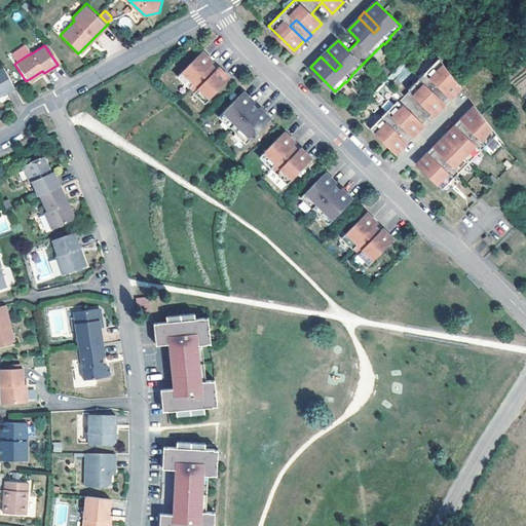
[(178,76),(189,86),(190,85),(194,90),(193,91),(204,103),(230,78),(219,67),(217,69),(214,66),(212,64),(214,62),(202,50),(178,76)]
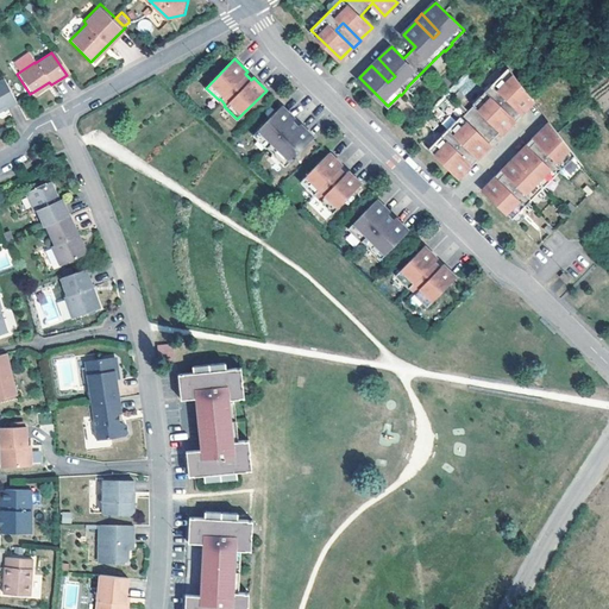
[(378,58),(377,58),(375,61),(370,64),(371,66),(388,82),(395,76),(378,58)]
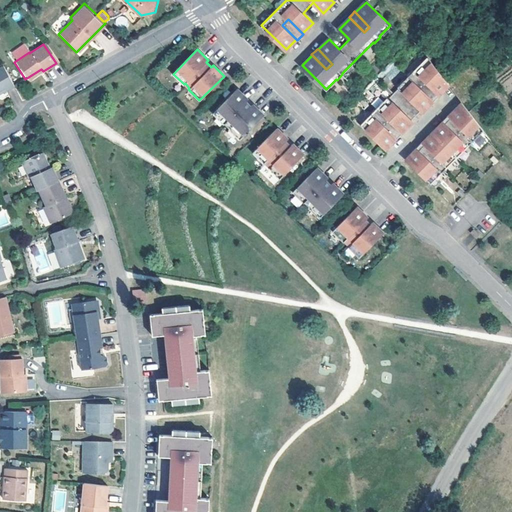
[(410,78),(378,110),(377,109),(372,115),(373,115),(362,126),(386,150),(396,139),(382,125),(388,119),(402,134),(412,123),(411,122),(422,111),(423,112),(433,102),(419,88),(425,82),(439,96),(450,86),(429,59),(416,73),(415,72),(409,77),(410,78)]
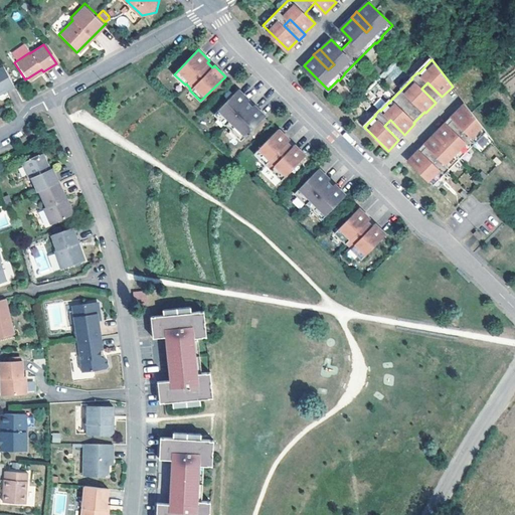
[(2,93),(11,88),(0,66),(0,90),(2,93)]
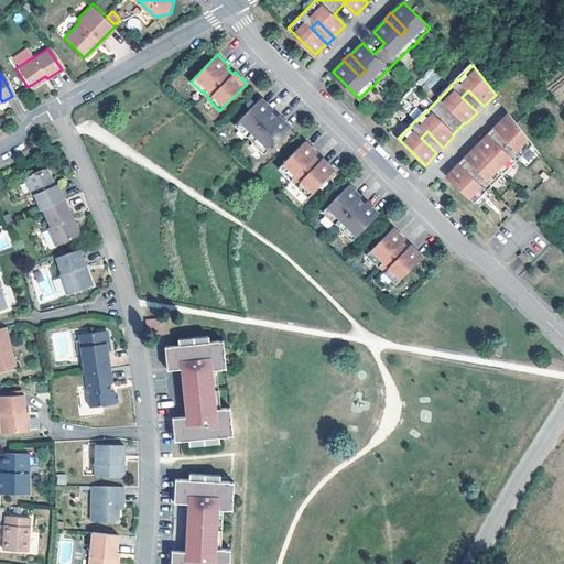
[(477,112),(478,114),(481,110),(485,107),(484,106),(468,90),(462,97),(477,112)]
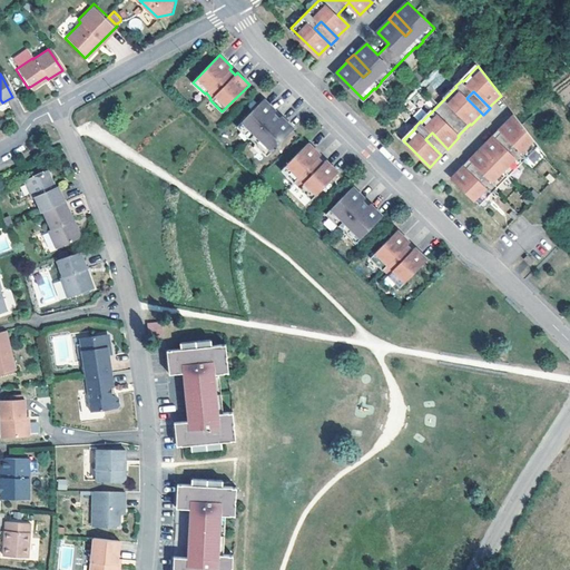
[(237,126),(249,138),(249,137),(255,143),(254,143),(266,155),(294,128),(282,116),(279,118),(276,116),(274,112),(276,110),(264,98),(237,126)]
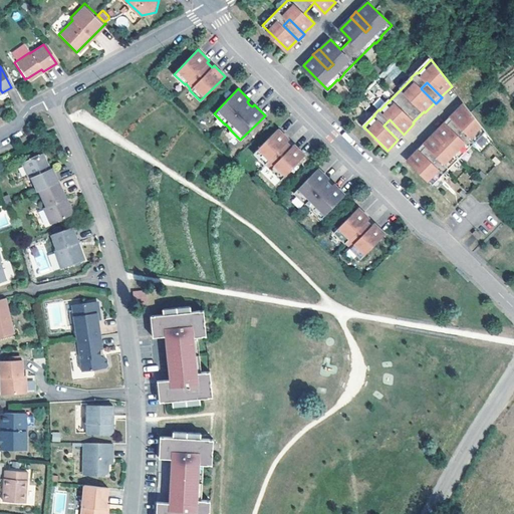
[(446,123),(436,135),(425,145),(439,160),(433,165),(420,151),(409,161),(432,185),(443,174),(444,175),(450,169),(449,169),(470,147),(471,148),(476,143),(475,142),(486,132),(471,112),(470,110),(466,104),(452,118),(466,133),(460,139),(446,123)]
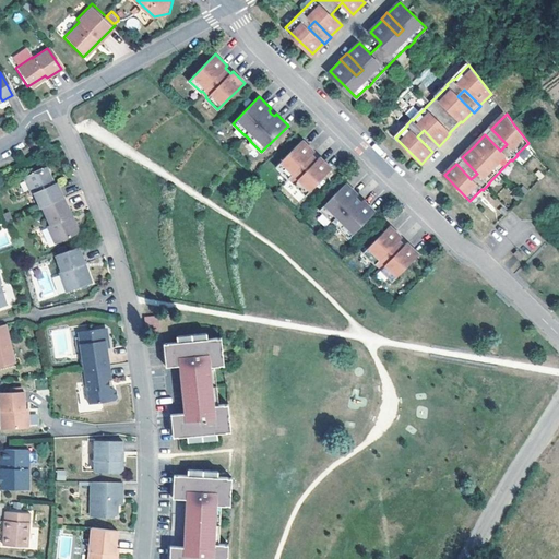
[(507,144),(491,129),(490,128),(487,131),(484,133),(485,134),(500,151),(507,144)]
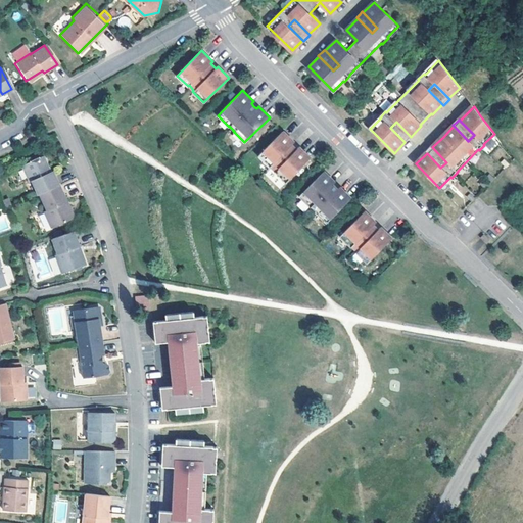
[(405,142),(406,143),(409,140),(412,137),(411,137),(396,122),(390,128),(405,142)]
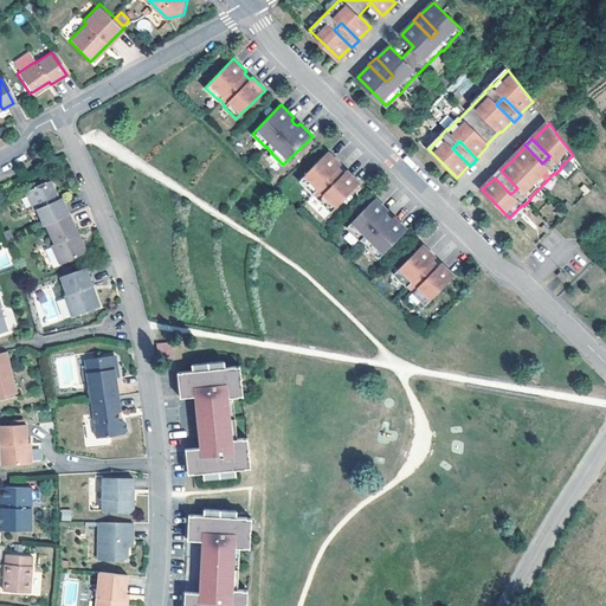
[(298,180),(311,193),(313,193),(318,198),(317,199),(330,212),(359,182),(346,169),(343,172),(341,169),(339,167),(341,165),(328,152),(298,180)]
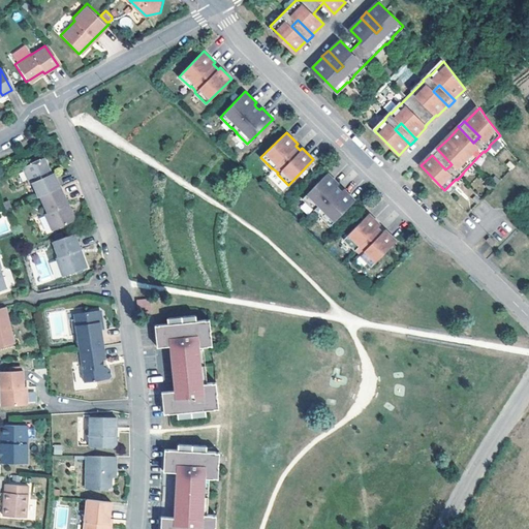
[(431,154),(432,155),(445,169),(452,164),(437,149),(437,148),(433,151),(431,154)]
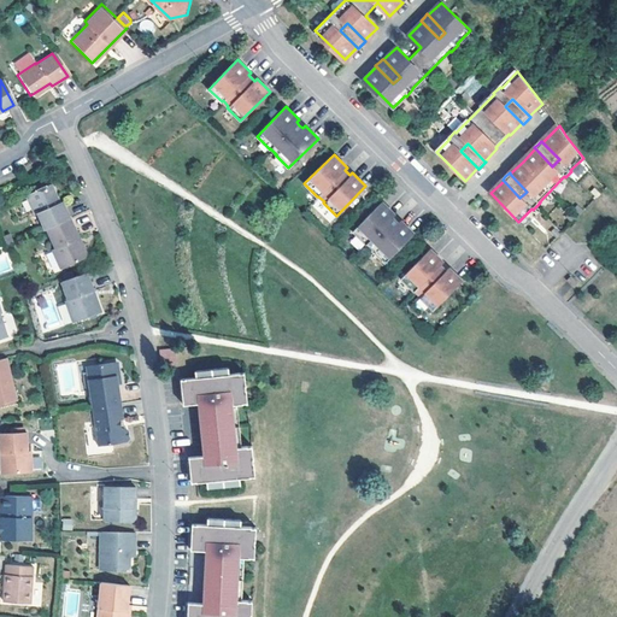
[(35,213),(42,231),(43,230),(66,219),(59,204),(57,204),(53,205),(51,200),(54,198),(50,188),(46,186),(25,195),(24,200),(30,212),(35,213)]
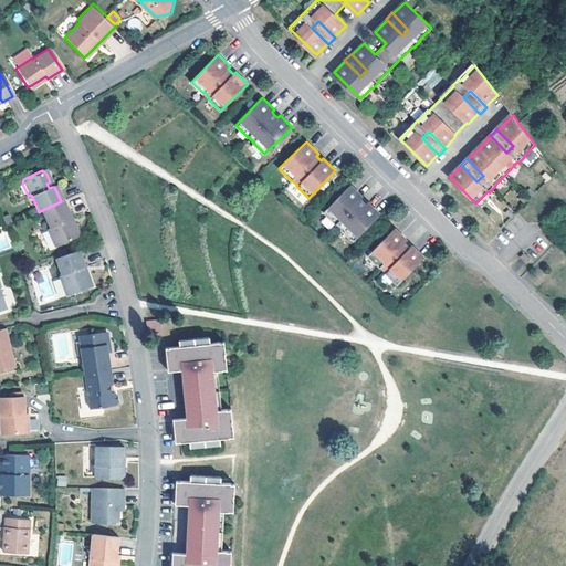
[(323,212),(335,224),(336,223),(341,228),(341,229),(353,241),(379,215),(367,202),(365,205),(363,202),(360,199),(363,197),(350,185),(323,212)]
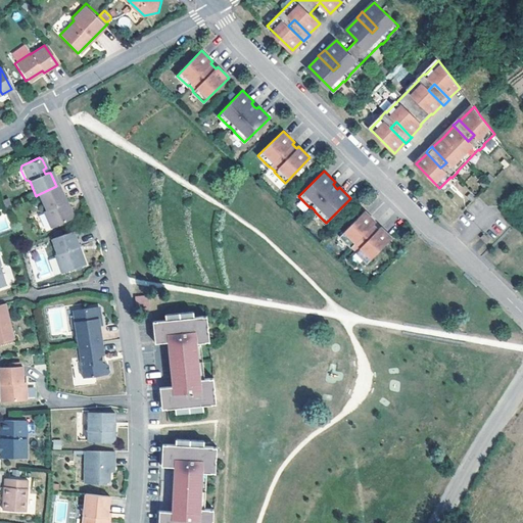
[(64,202),(56,186),(37,195),(44,210),(41,211),(48,228),(72,218),(67,208),(63,207),(61,207),(60,204),(64,202)]
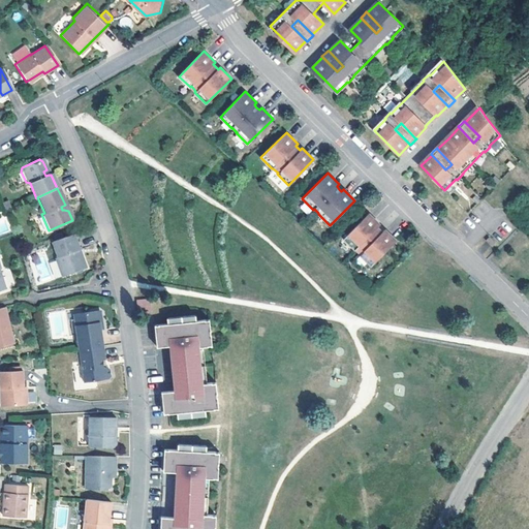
[(1,208),(4,213),(9,211),(7,205),(1,208)]
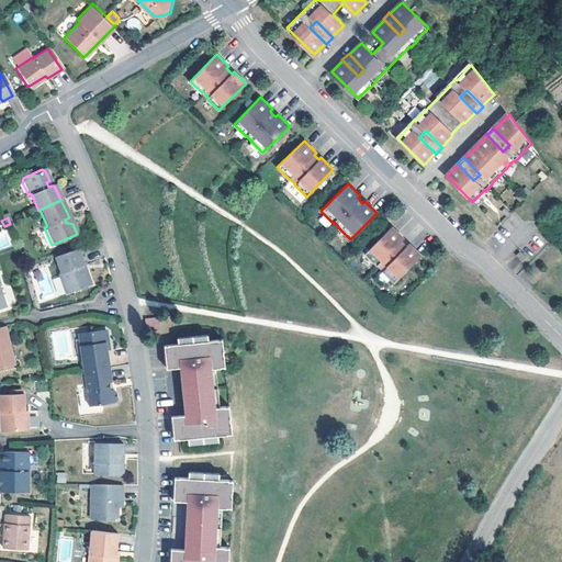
[(364,254),(377,266),(378,265),(382,270),(381,271),(393,282),(420,256),(408,244),(406,246),(404,244),(401,240),(403,238),(391,226),(364,254)]
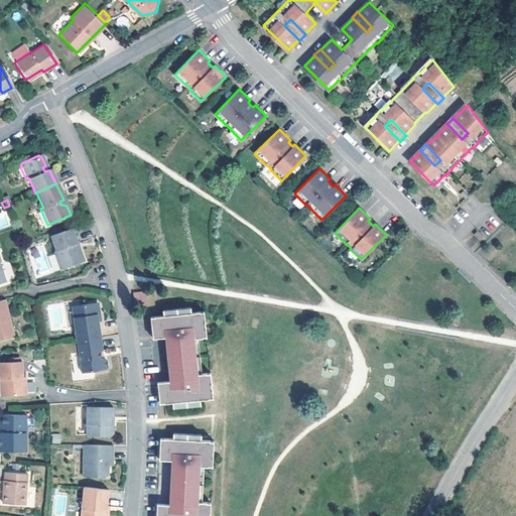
[(0,213),(0,228),(9,224),(3,212),(0,213)]
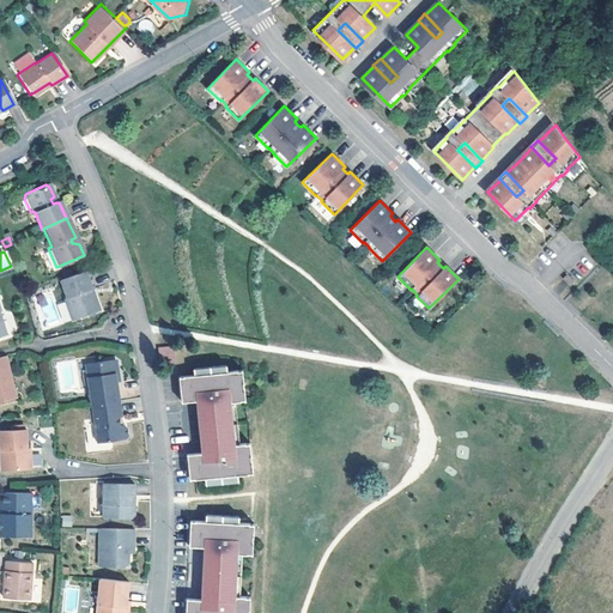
[(89,289),(83,271),(55,280),(70,320),(97,310),(91,293),(87,295),(86,290),(89,289)]
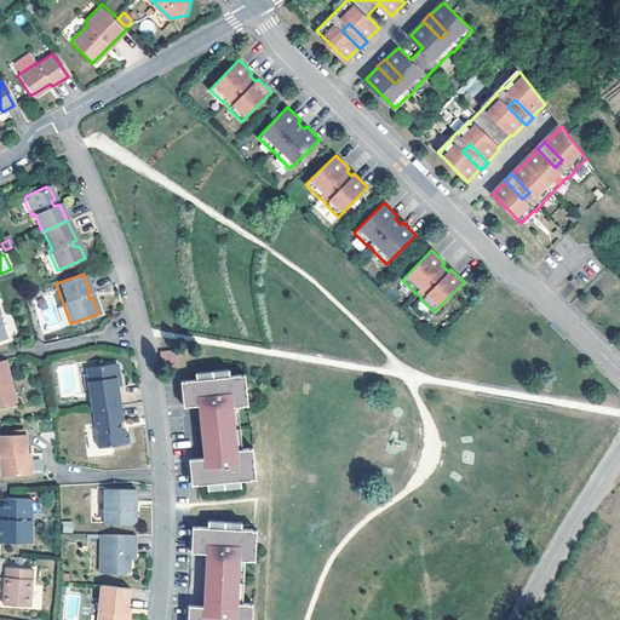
[(569,281),(577,290),(581,285),(573,277),(569,281)]
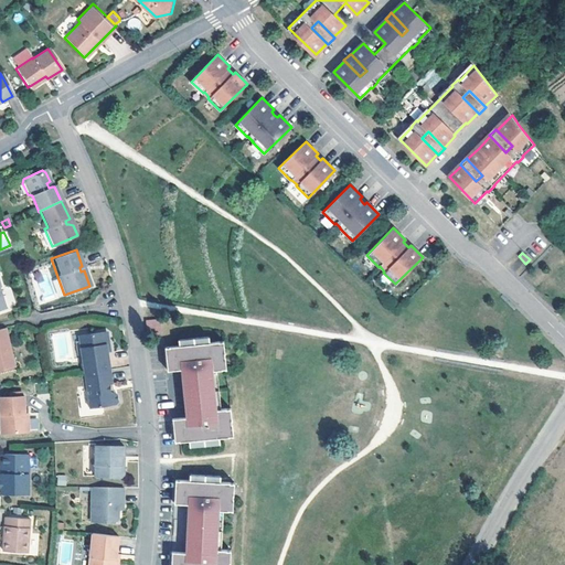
[(159,319),(146,320),(148,336),(160,334),(159,319)]
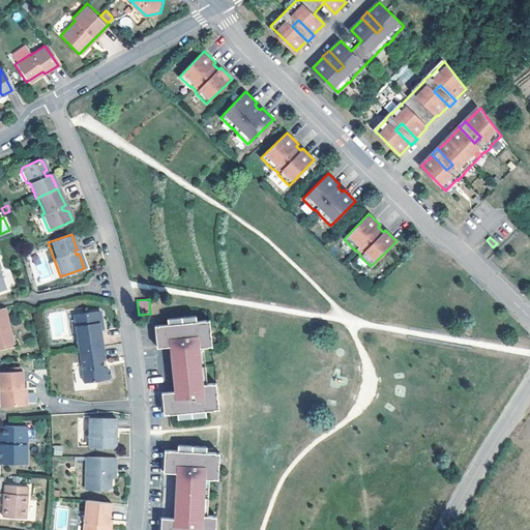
[(0,346),(11,344),(4,306),(0,307),(0,346)]
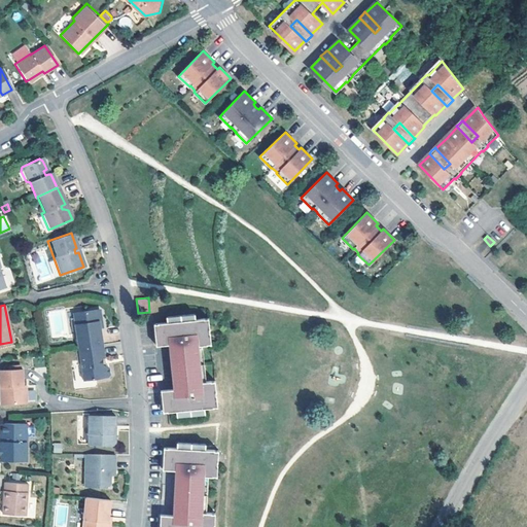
[(104,343),(102,325),(101,319),(102,316),(102,310),(99,308),(74,312),(80,347),(104,343)]
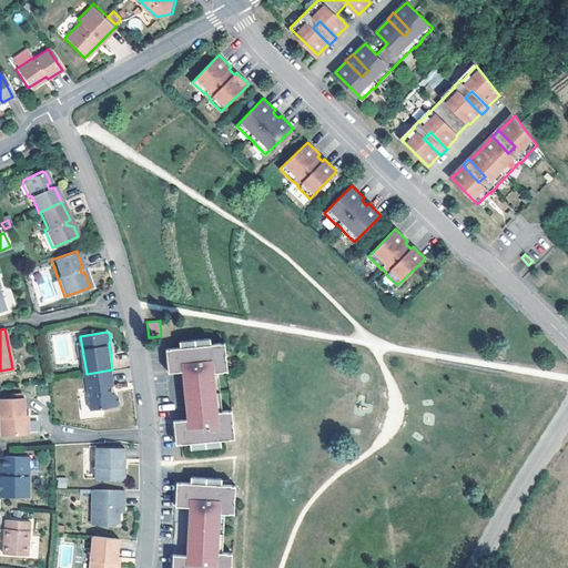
[(224,343),(165,348),(168,372),(183,371),(185,371),(186,374),(188,389),(189,398),(190,414),(190,418),(188,418),(172,421),(175,444),(189,443),(220,439),(234,438),(231,409),(216,412),(213,372),(227,371),(224,343)]
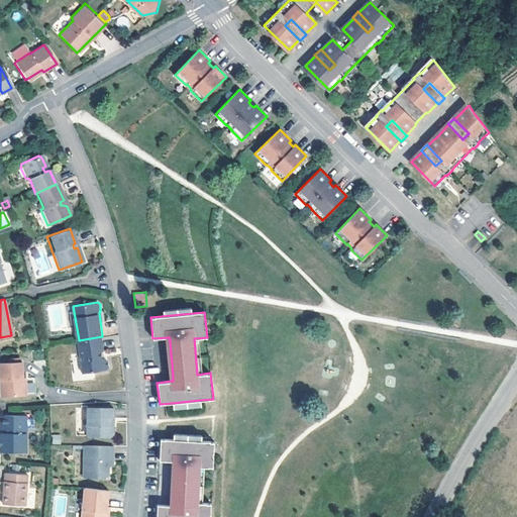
[(102,336),(79,340),(84,372),(107,368),(109,365),(108,358),(105,356),(103,356),(102,349),(104,349),(102,336)]
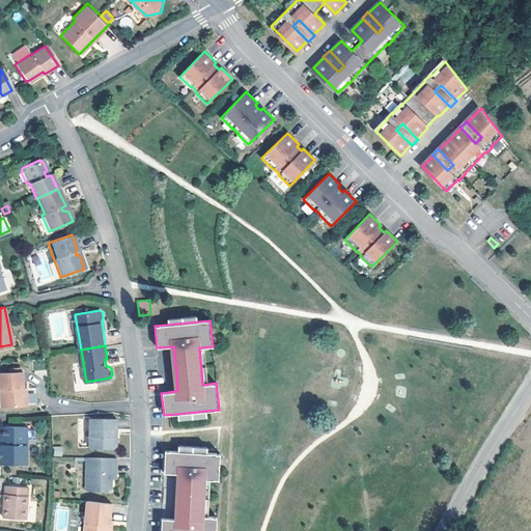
[(19,372),(0,372),(0,400),(0,408),(24,407),(23,389),(19,389),(19,372)]
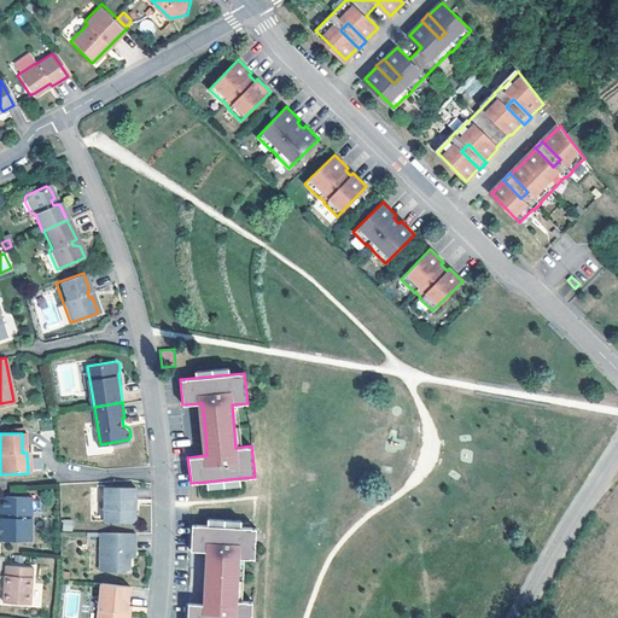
[(134,487),(103,485),(101,519),(130,519),(134,517),(134,509),(130,506),(130,499),(134,499),(134,487)]
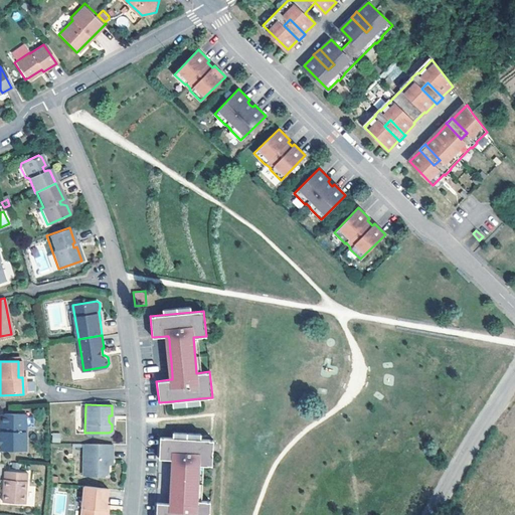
[(0,434),(0,453),(24,453),(23,416),(1,416),(0,416),(0,426),(1,428),(1,434),(0,434)]
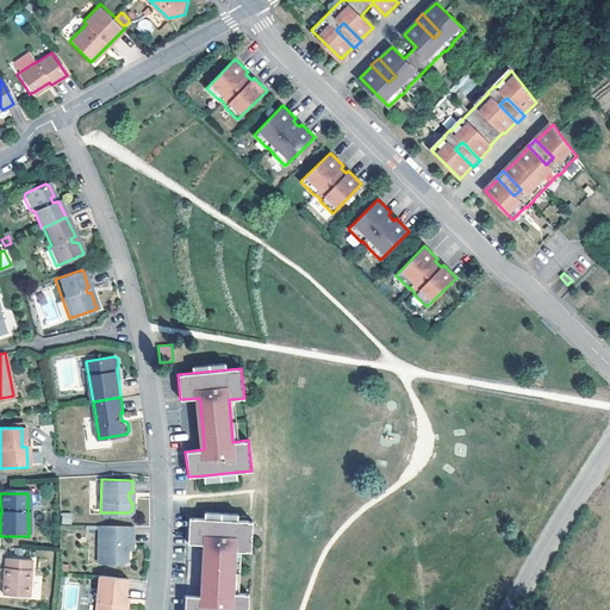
[(205,543),(205,548),(205,565),(204,574),(203,591),(203,596),(200,596),(184,595),(182,609),(246,609),(247,593),(236,592),(232,592),(235,551),(238,551),(249,552),(251,521),(188,517),(186,543),(203,543),(205,543)]
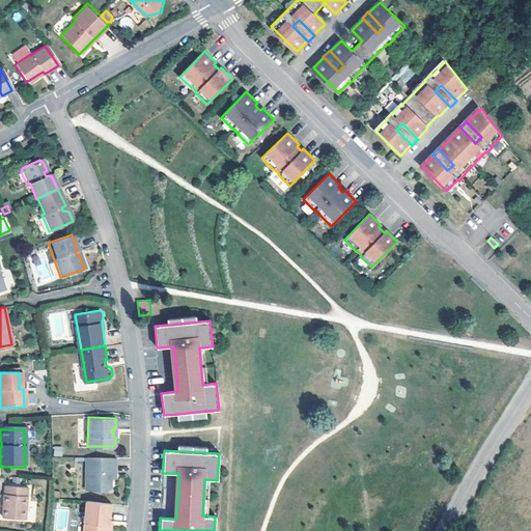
[(114,457),(85,456),(84,488),(102,488),(102,487),(107,487),(109,485),(110,472),(114,472),(114,457)]
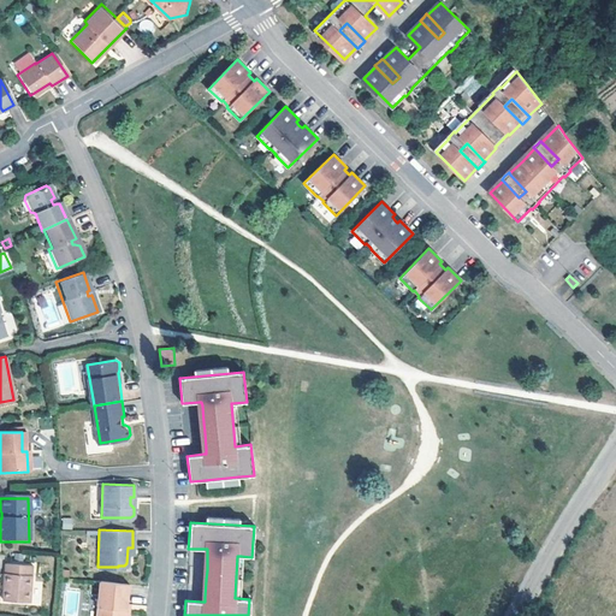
[(29,567),(1,564),(0,584),(0,600),(25,604),(29,567)]
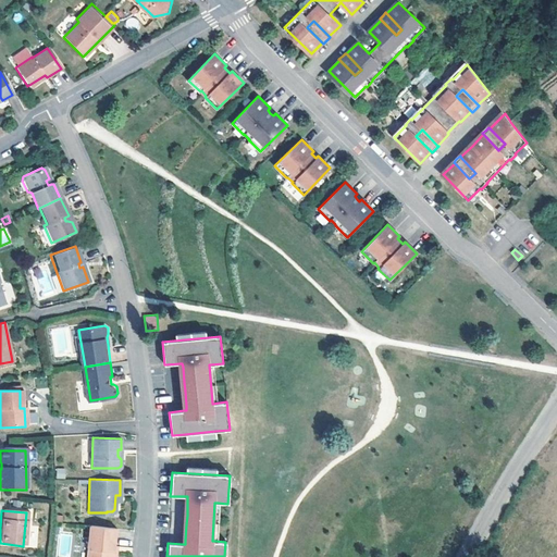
[(114,527),(88,524),(85,556),(114,556),(115,552),(112,549),(113,544),(114,527)]
